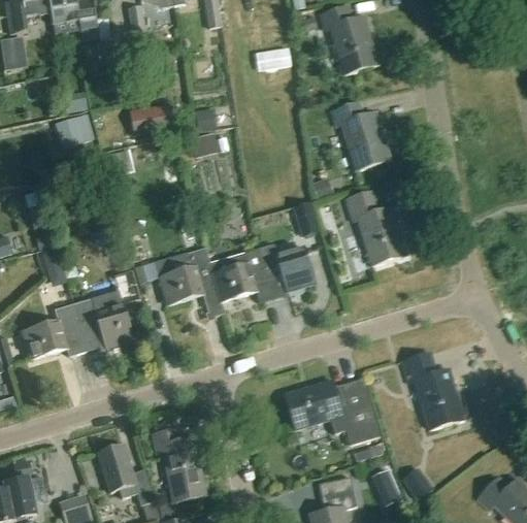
[(4,1),(10,33),(27,30),(25,18),(52,13),(48,0),(12,0),(4,1)]
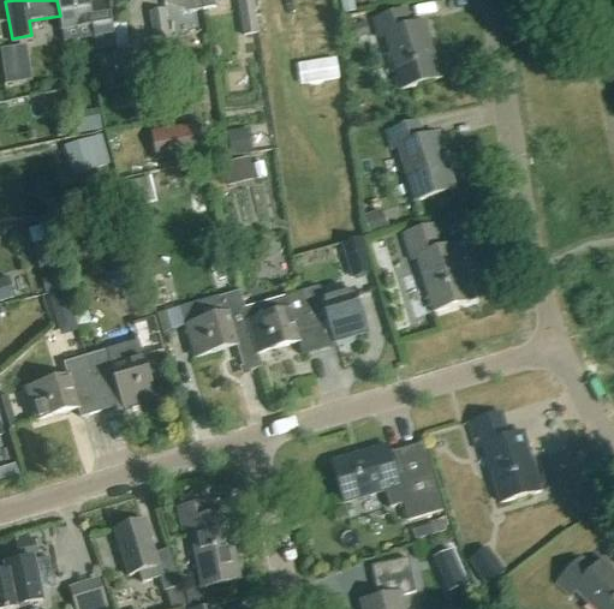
[(57,0),(60,16),(61,28),(91,24),(95,45),(114,41),(107,0),(57,0)]
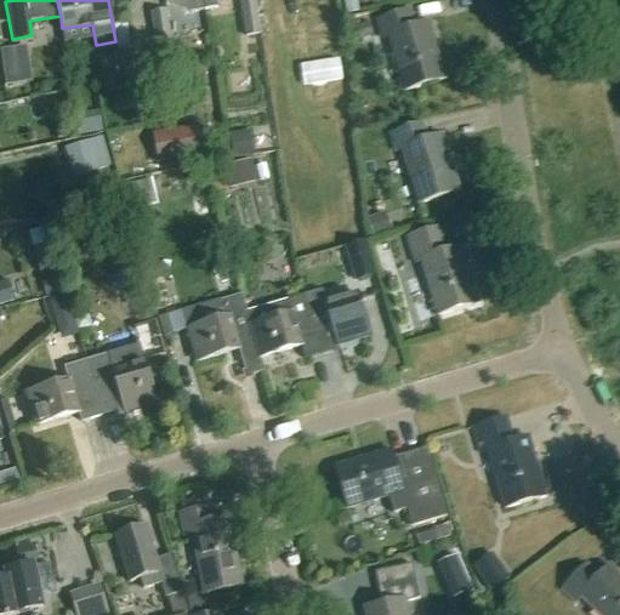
[(260,29),(256,0),(240,0),(245,32),(260,29)]
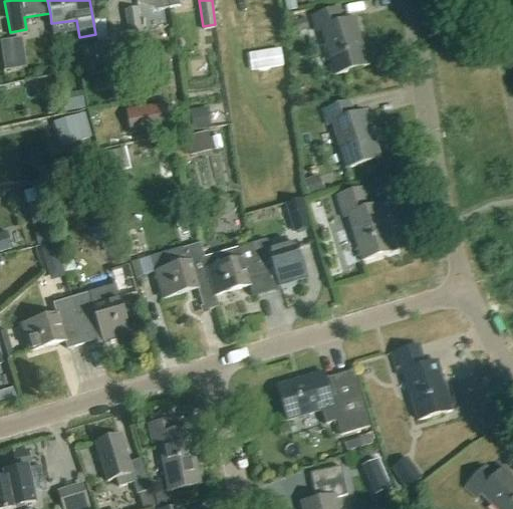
[(286,0),(287,8),(297,6),(296,0),(286,0)]
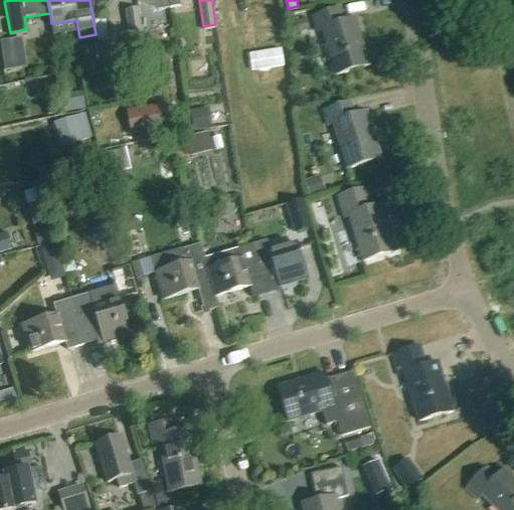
[(128,27),(130,38),(144,36),(138,4),(124,7),(128,27)]
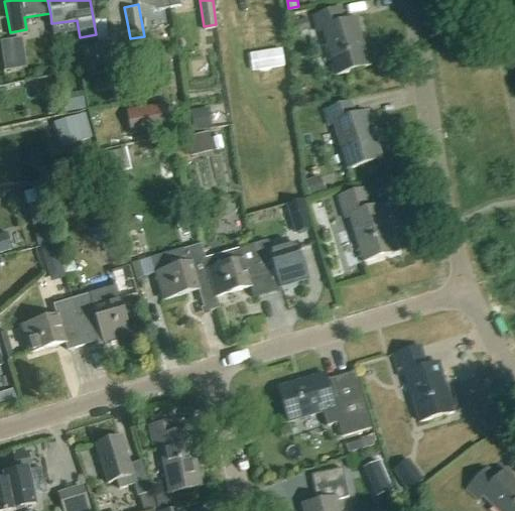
[(337,72),(370,61),(356,14),(344,18),(340,4),(312,12),(317,27),(323,26),(337,72)]
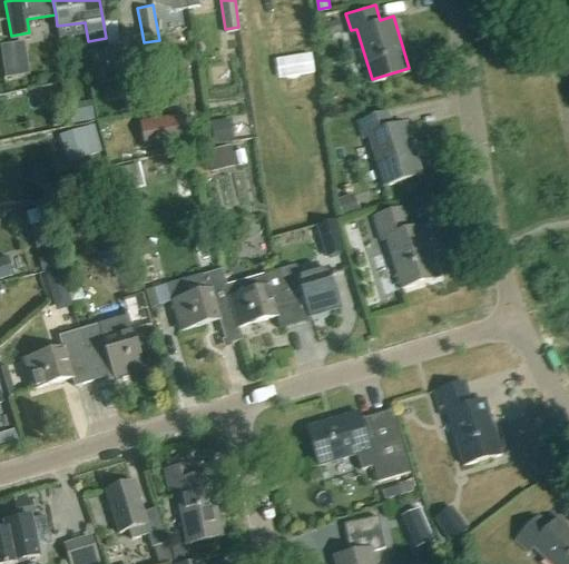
[(327,19),(330,31),(342,28),(339,16),(327,19)]
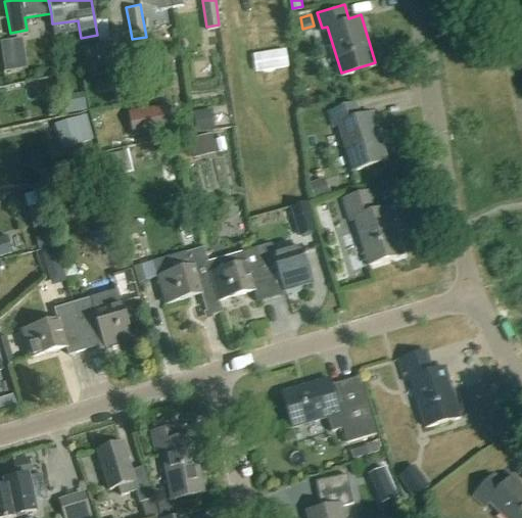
[(20,35),(0,39),(0,45),(4,67),(26,64),(20,35)]
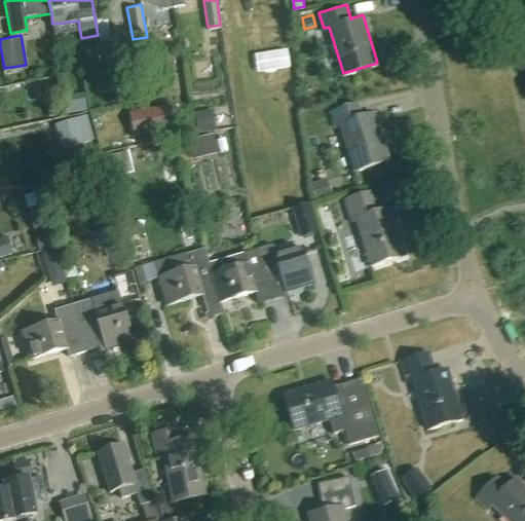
[(111,39),(97,42),(101,64),(114,62),(111,39)]
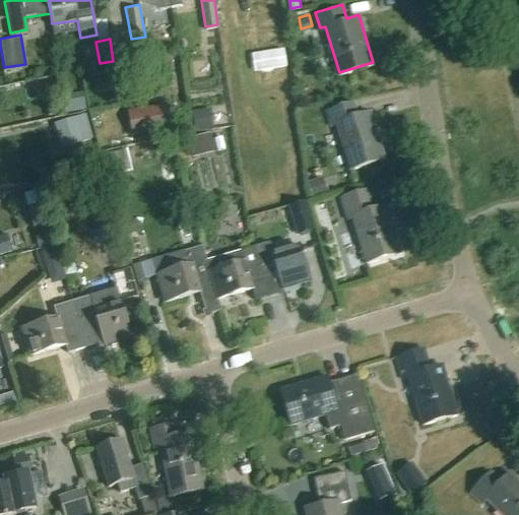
[(289,42),(257,48),(261,67),(294,61),(289,42)]
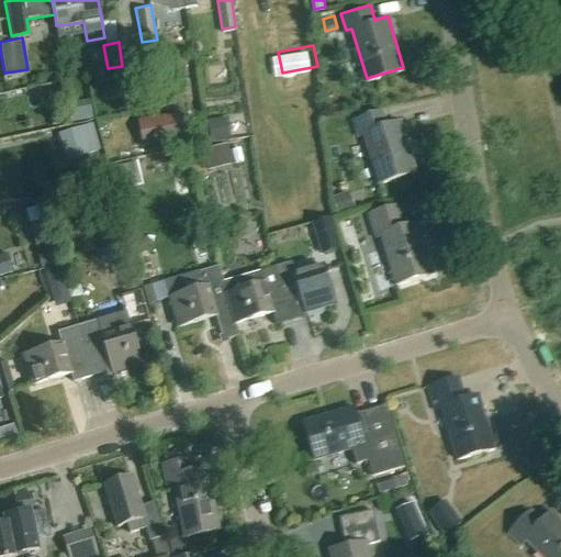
[(122,95),(120,82),(102,86),(104,98),(122,95)]
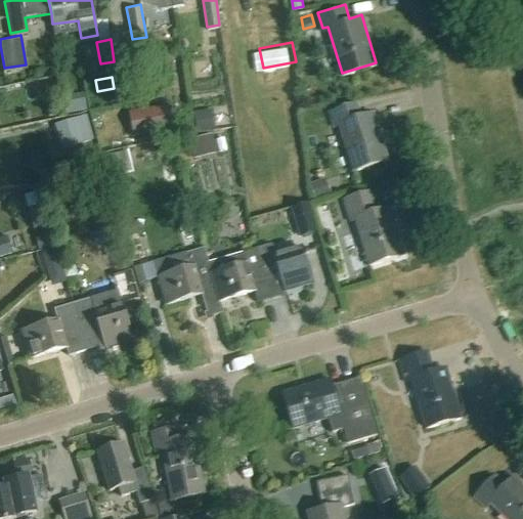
[(50,100),(46,107),(48,115),(60,112),(57,99),(50,100)]
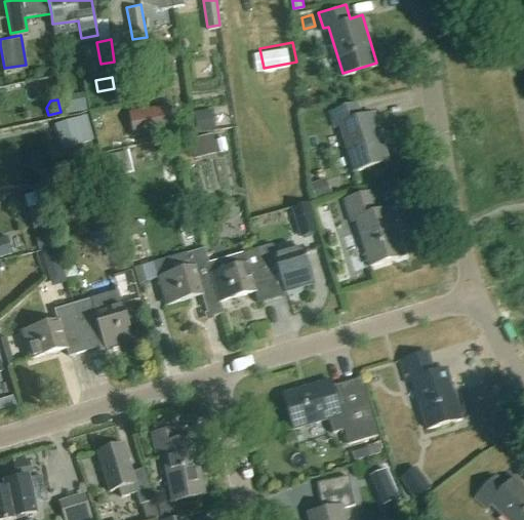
[(354,168),(388,158),(373,110),(361,114),(357,101),(330,109),(335,124),(339,123),(354,168)]
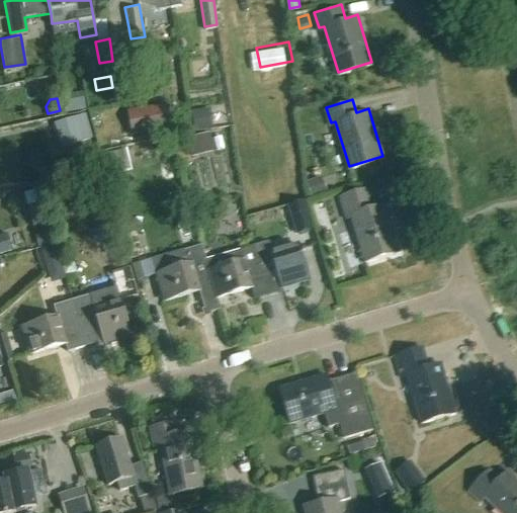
[(166,101),(147,104),(151,131),(170,126),(166,101)]
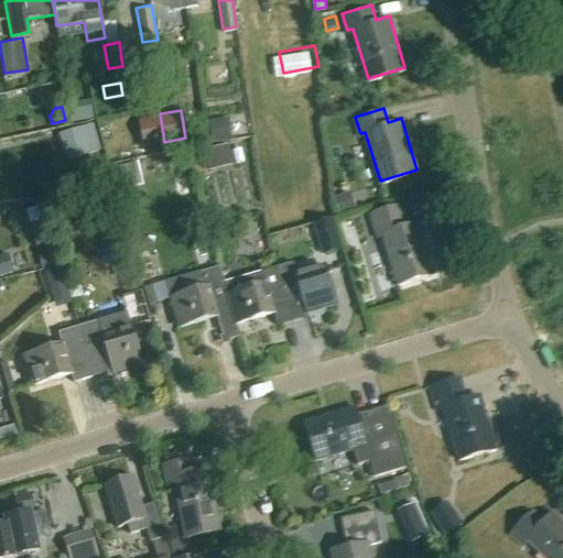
[(209,117),(213,139),(233,135),(229,115),(209,117)]
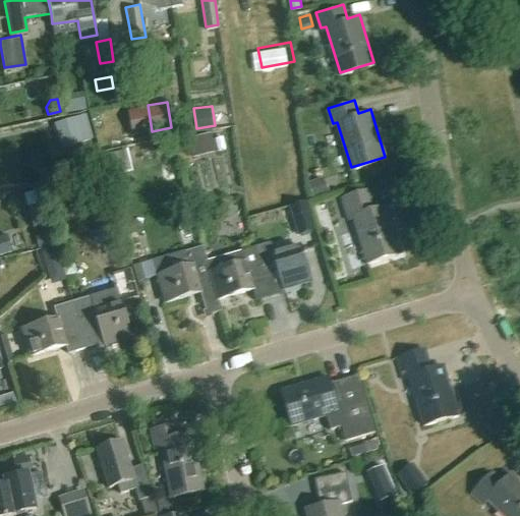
[(94,136),(85,113),(66,119),(74,142),(94,136)]
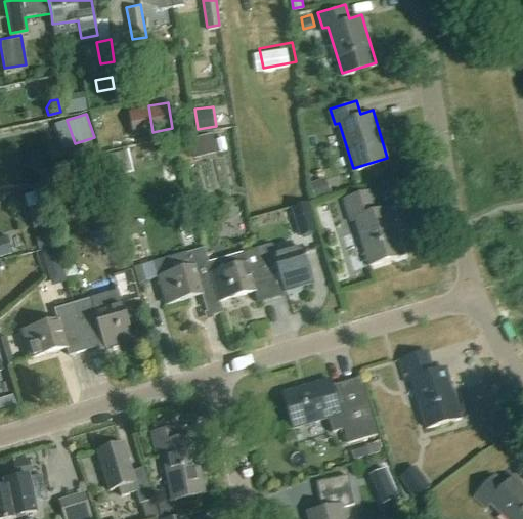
[(186,159),(224,149),(220,131),(182,140),(186,159)]
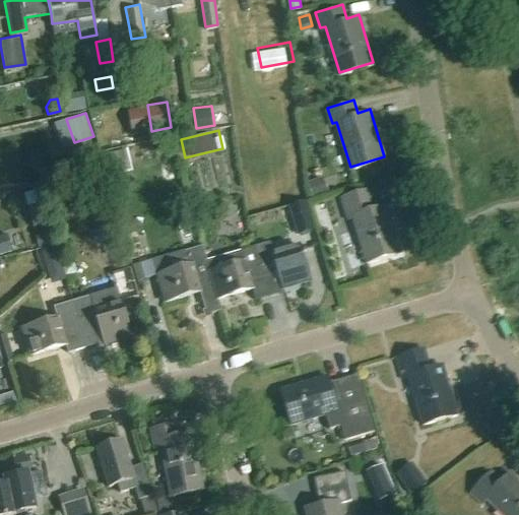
[(111,167),(135,164),(133,142),(108,146),(111,167)]
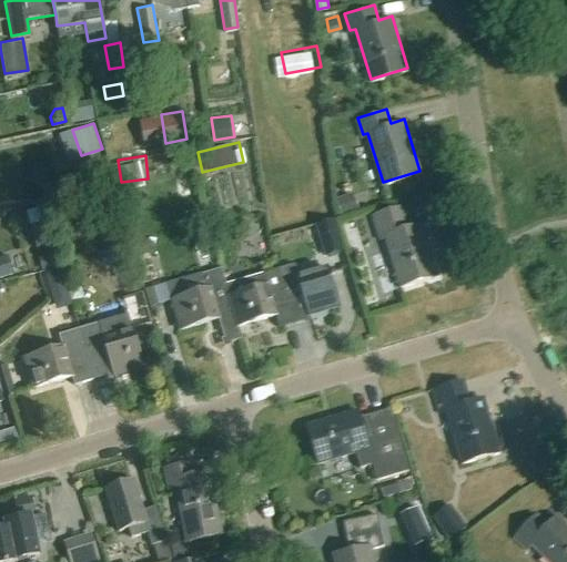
[(350,194),(336,198),(342,213),(355,208),(350,194)]
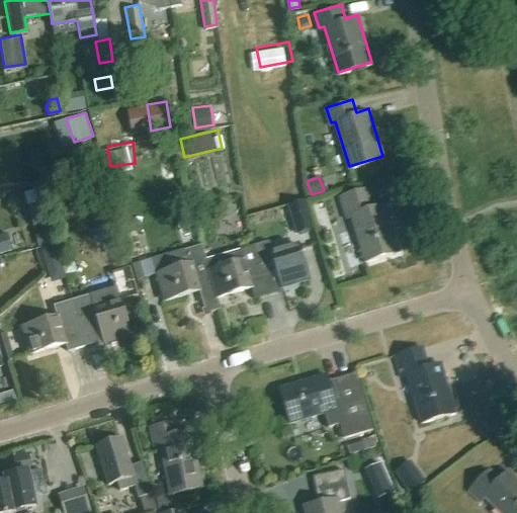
[(364,259),(398,249),(383,202),(372,205),(366,186),(339,194),(345,216),(350,214),(364,259)]
